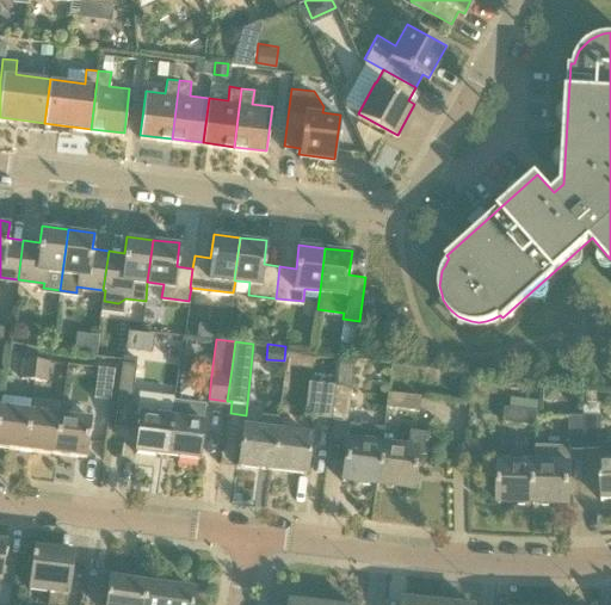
[(136,363),(135,363),(136,350),(125,349),(124,360),(122,360),(117,397),(131,399),(136,363)]
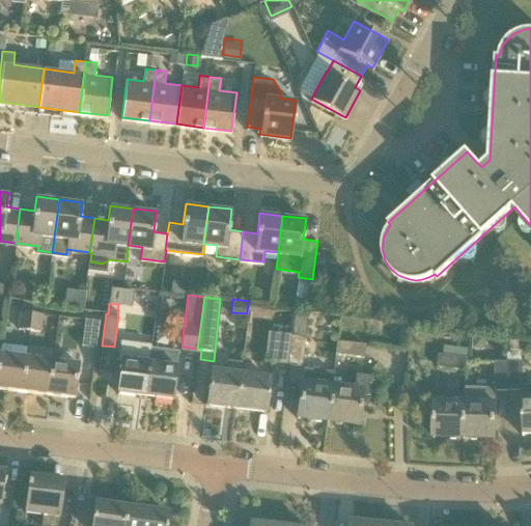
[(29,327),(31,310),(20,309),(18,326),(29,327)]
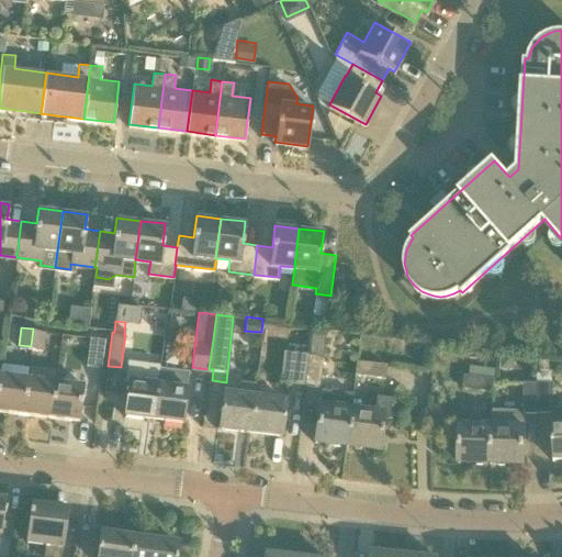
[(33,329),(31,346),(43,348),(45,331),(33,329)]
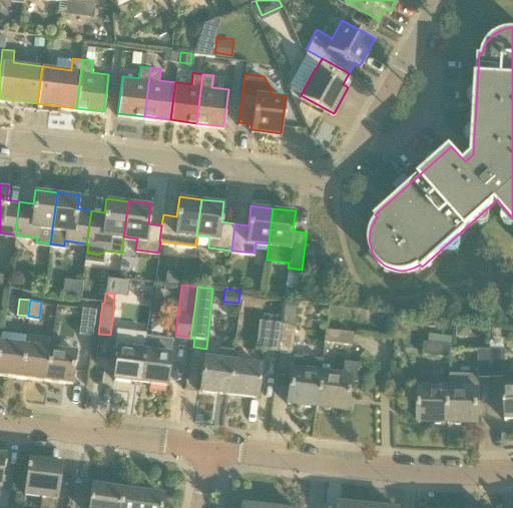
[(283,321),(279,349),(291,351),(298,305),(284,302),(282,321),(283,321)]
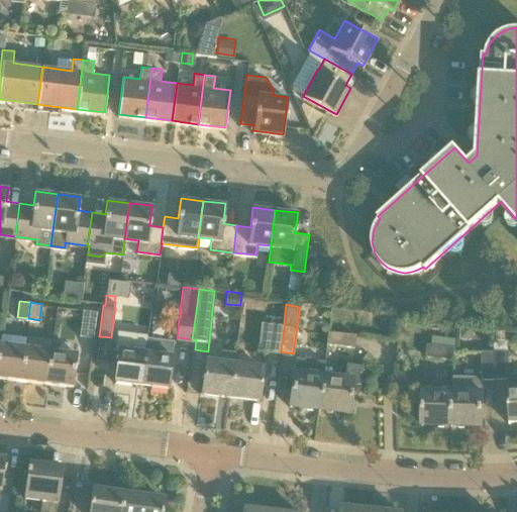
[(83,308),(80,333),(94,335),(97,310),(83,308)]
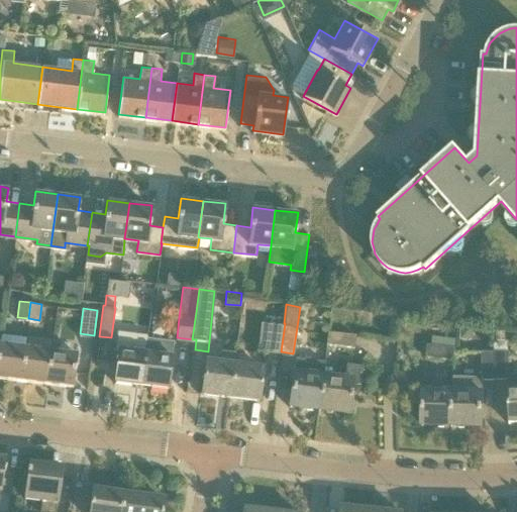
[(285,323),(284,323),(262,321),(257,348),(281,351),(285,323)]
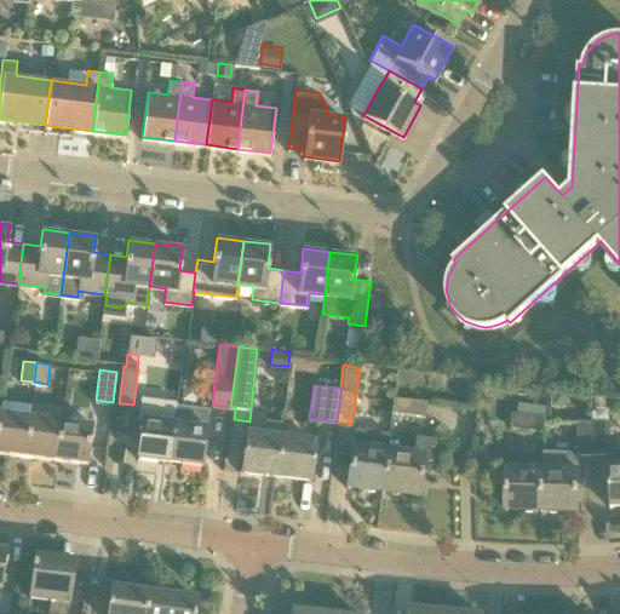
[(552,403),(568,403),(568,390),(552,390),(552,403)]
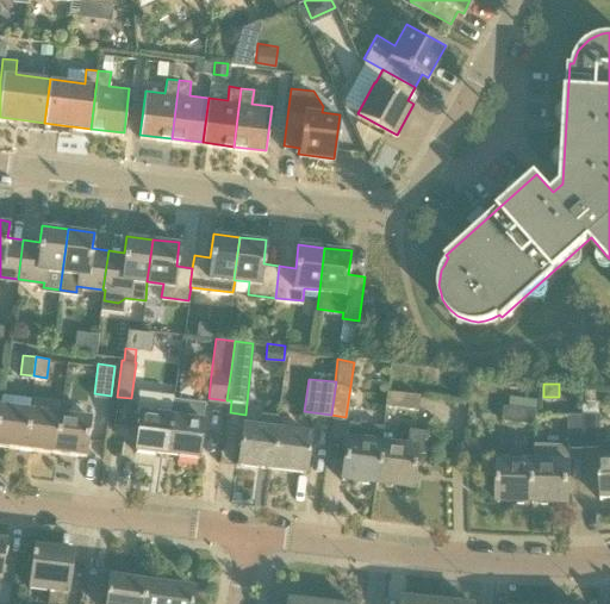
[(419,393),(387,388),(386,404),(418,408),(419,393)]
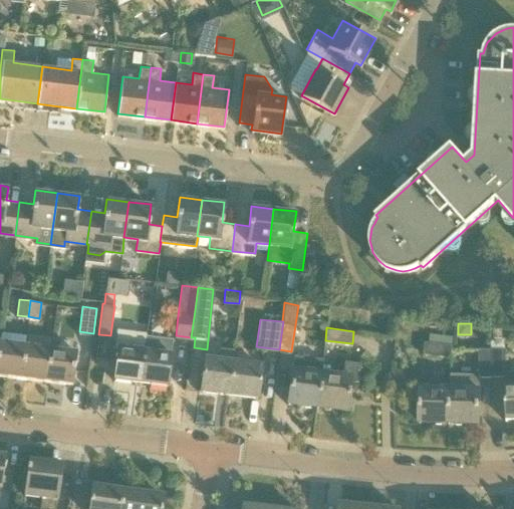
[(72,383),(76,349),(77,337),(52,334),(51,346),(50,346),(46,379),(72,383)]
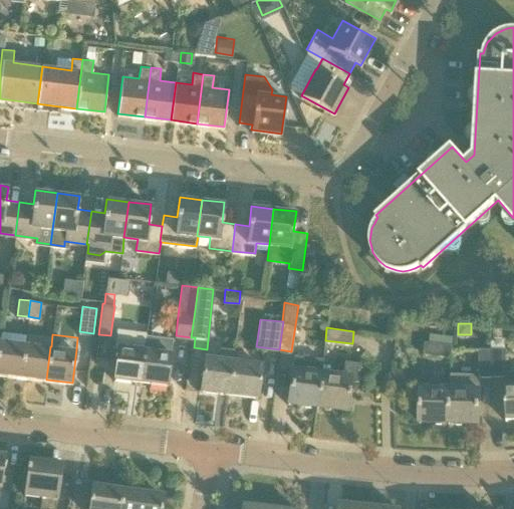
[(158,335),(156,349),(145,348),(141,380),(167,385),(171,350),(173,337),(158,335)]
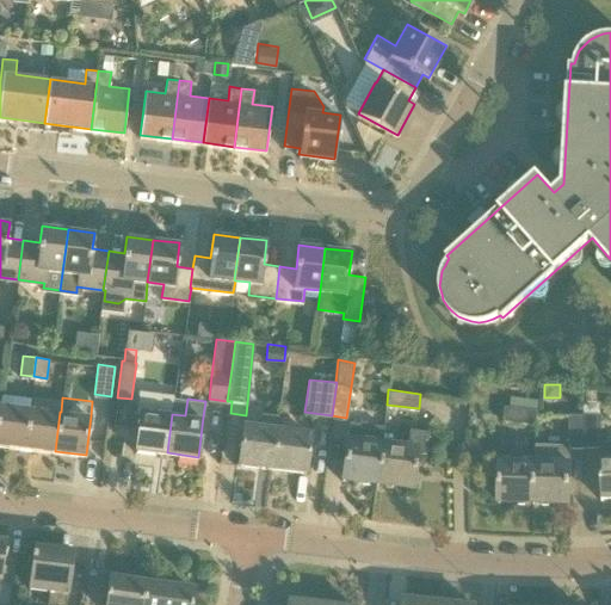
[(0,444),(24,448),(30,408),(0,403),(0,444)]
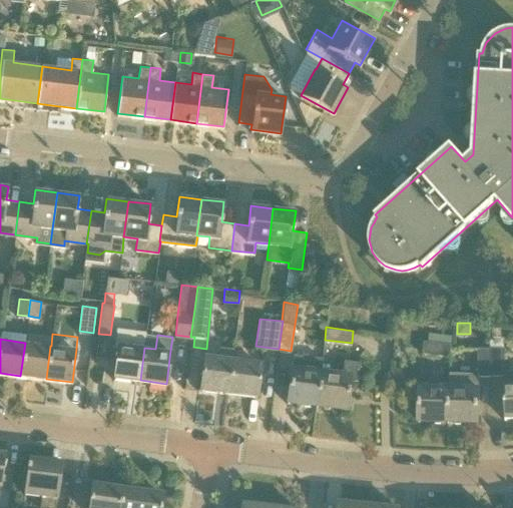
[(451,355),(452,343),(425,339),(423,351),(451,355)]
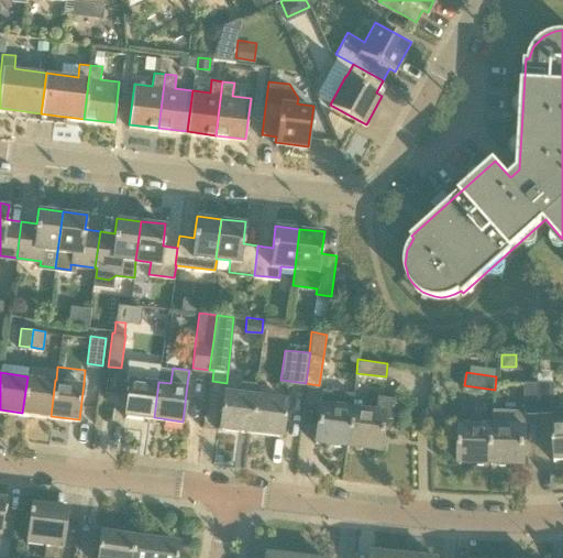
[(51,416),(55,380),(28,376),(22,413),(51,416)]
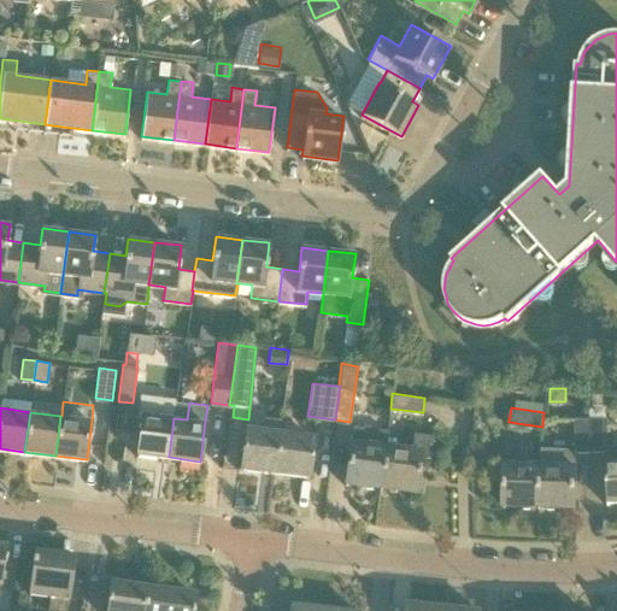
[(169,457),(174,418),(142,415),(137,453),(169,457)]
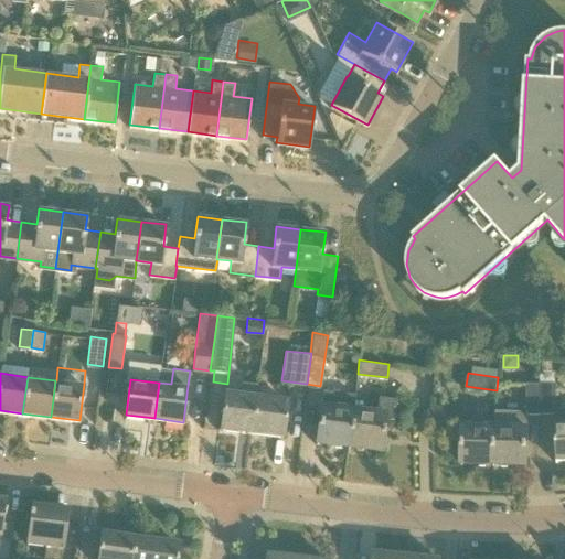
[(256,396),(257,383),(242,380),(241,394),(225,391),(220,428),(251,431),(256,396)]
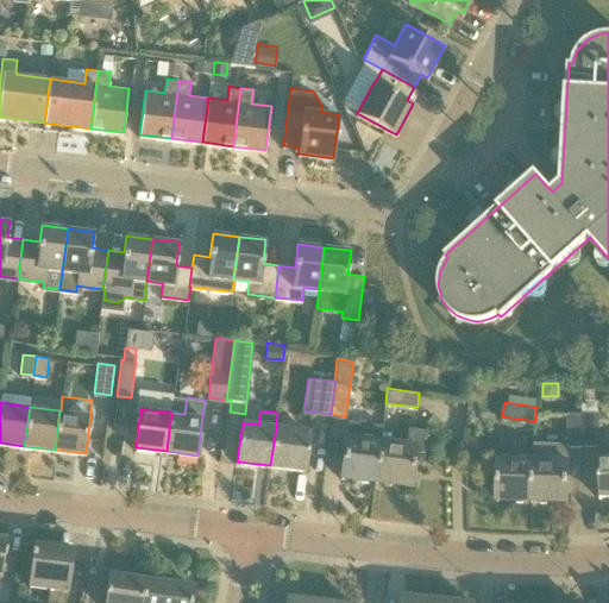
[(567,413),(569,441),(569,445),(584,444),(582,412),(567,413)]
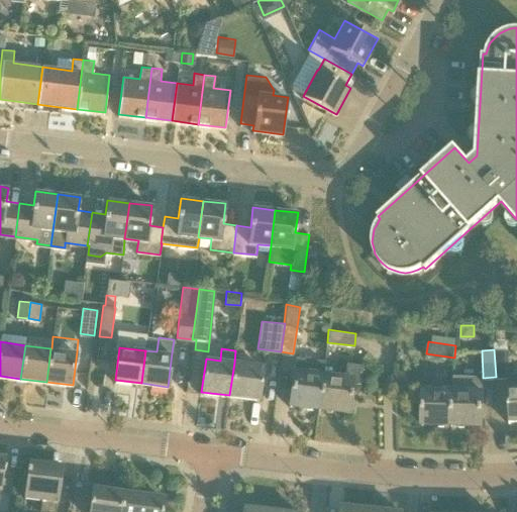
[(494,349),(496,377),(509,377),(507,349),(494,349)]
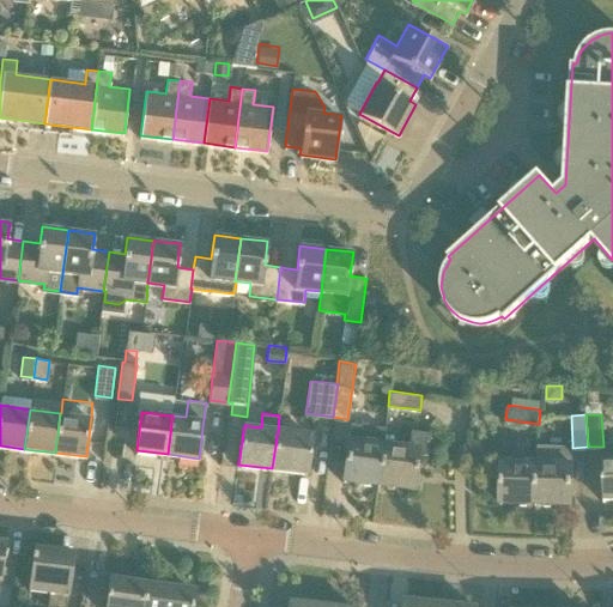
[(384,442),(383,442),(386,428),(351,422),(349,437),(343,479),(378,484),(384,442)]
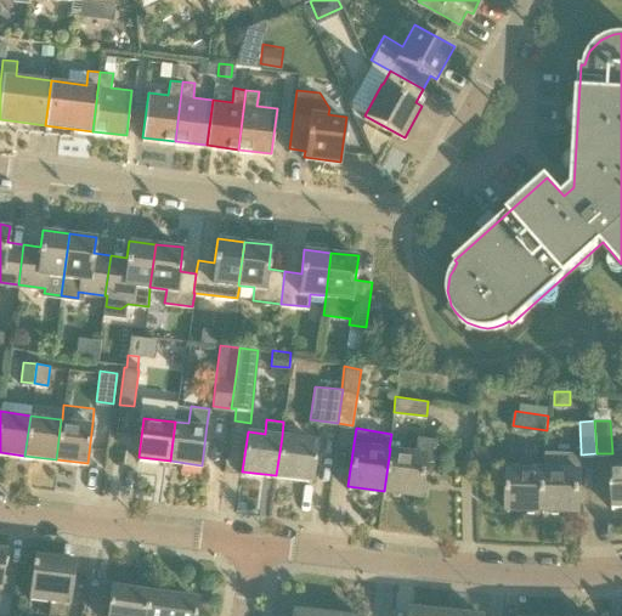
[(316,440),(282,436),(276,475),(311,480),(316,440)]
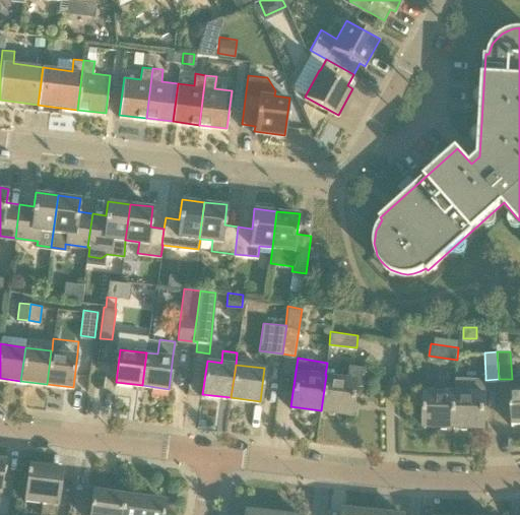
[(350,414),(354,384),(363,385),(366,367),(348,365),(347,378),(326,375),(321,410),(350,414)]
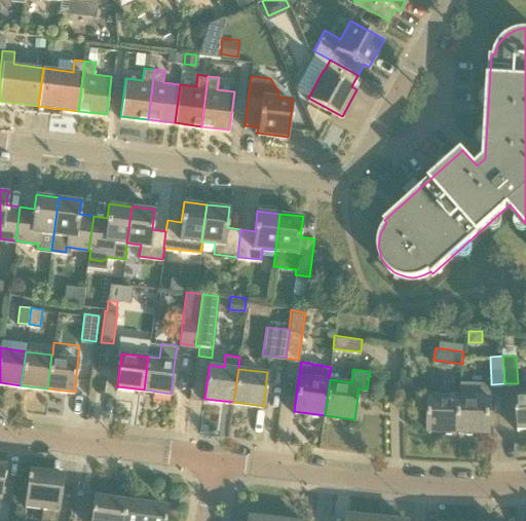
[(491,384),(491,381),(462,381),(461,396),(460,396),(459,432),(490,432),(491,396),(491,384)]
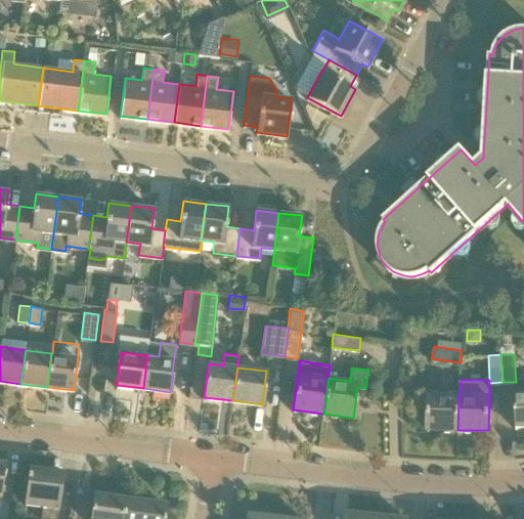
[(523,390),(515,391),(516,427),(523,426),(523,390)]
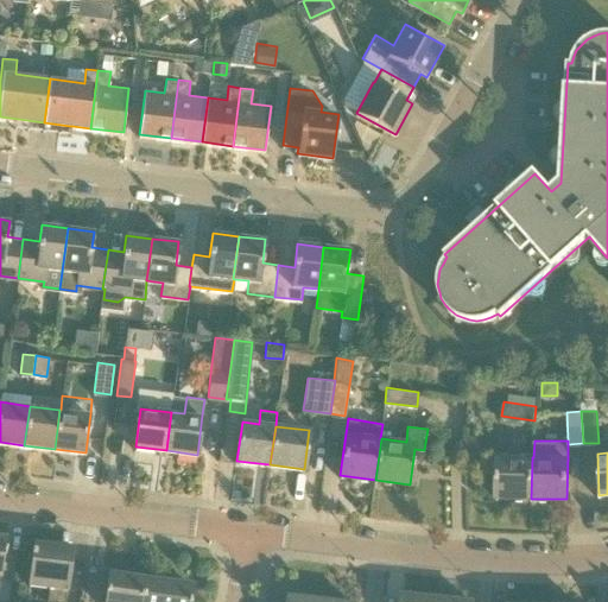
[(496,498),(531,499),(532,457),(498,456),(496,498)]
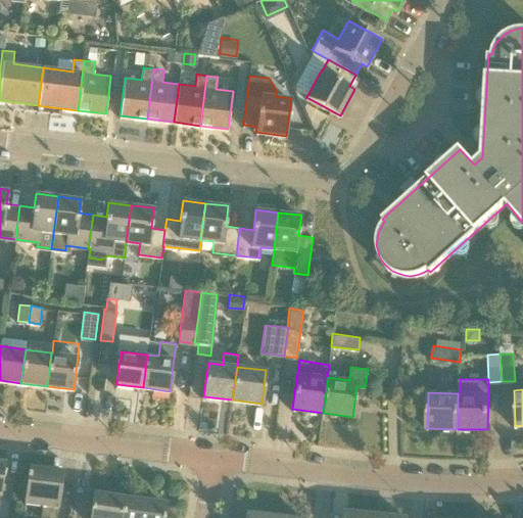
[(62,469),(30,465),(25,502),(42,504),(41,517),(43,517),(42,517),(55,517),(57,507),(62,469)]
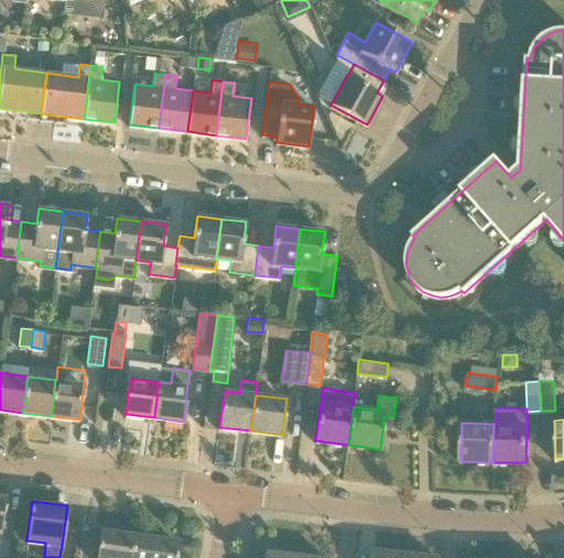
[(131,557),(134,535),(100,531),(97,557),(131,557)]
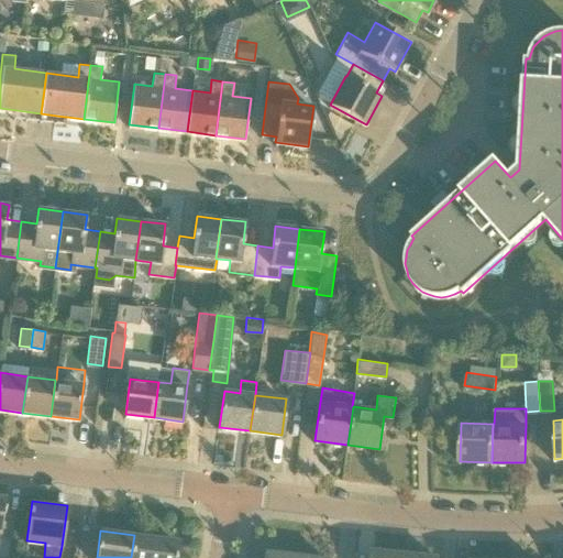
[(134,535),(131,557),(176,557),(178,540),(134,535)]
